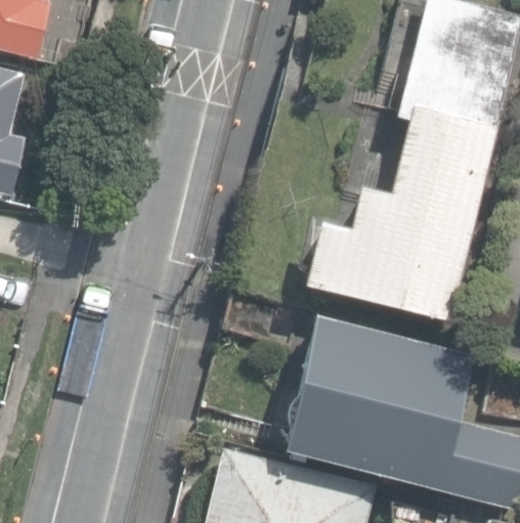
[(0,0),(0,50),(38,60),(51,0),(0,0)]
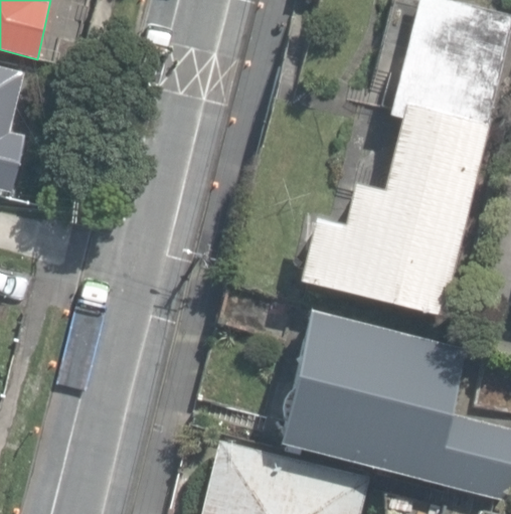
[(298,281),(445,316),(510,32),(510,13),(451,0),(416,0),(390,117),(402,120),(385,193),(355,186),(345,227),(312,219),(298,281)]
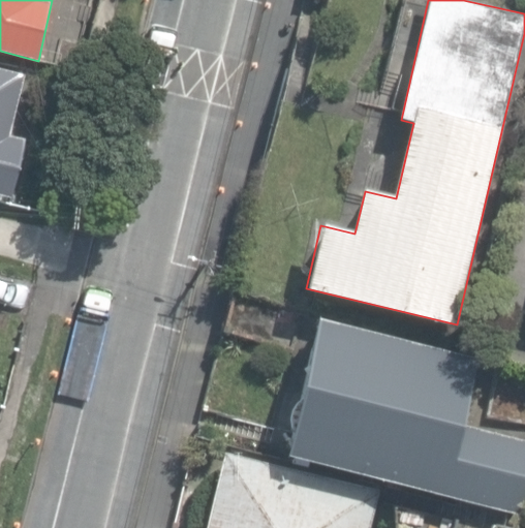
[(0,196),(12,200),(27,142),(10,137),(26,76),(0,70),(0,196)]
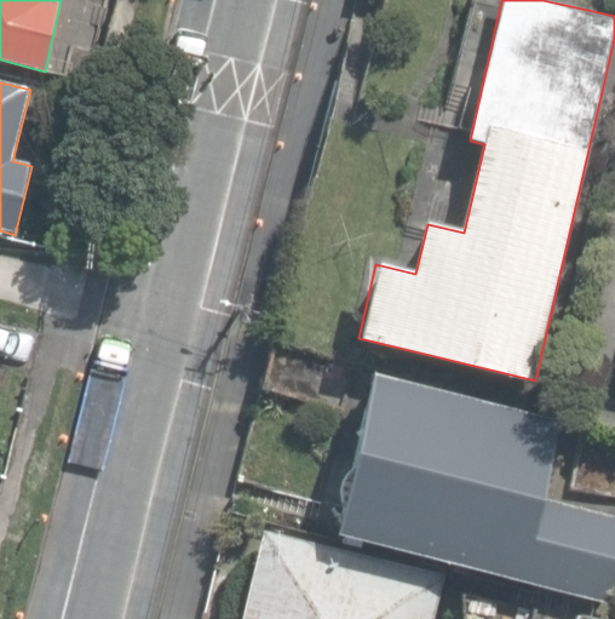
[(332,533),(614,605),(614,486),(549,469),(562,419),(373,371),(332,533)]
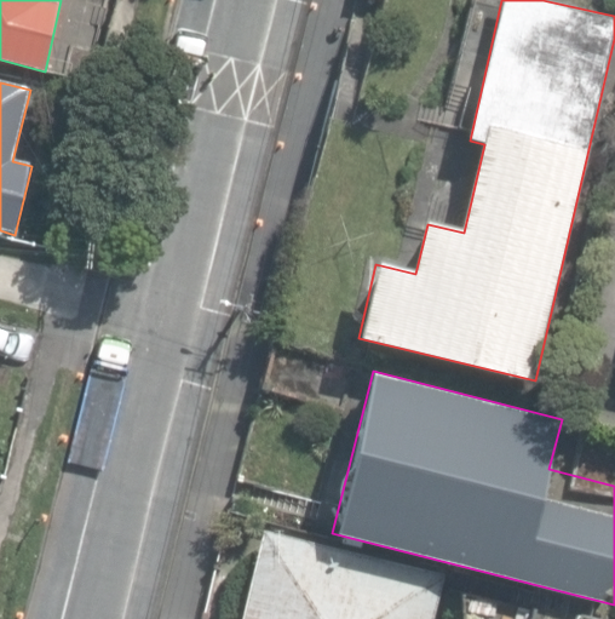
[(431,618),(443,577),(263,526),(235,618),(431,618)]
